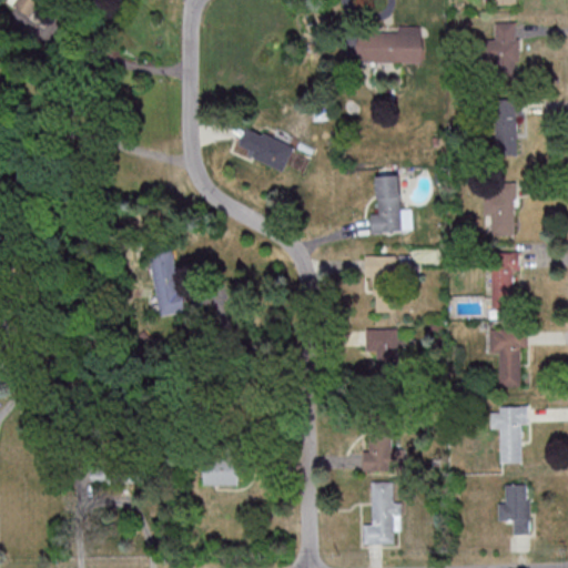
[(17,0),(14,6),(37,17),(44,0),(17,0)]
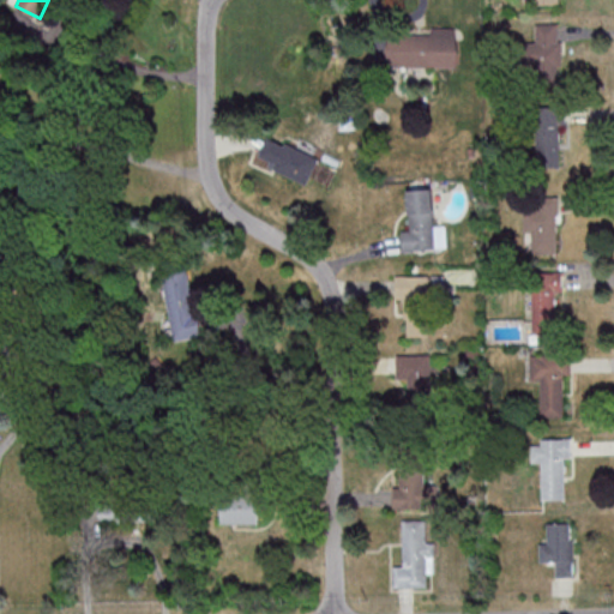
[(560,23),(535,23),(536,42),(521,42),(521,64),(534,64),(534,78),(561,77),(560,23)]
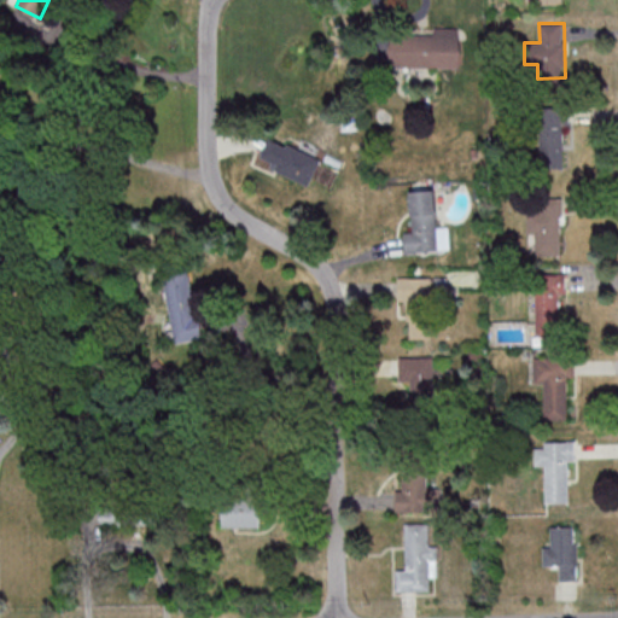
[(435,36),(391,35),(391,66),(461,68),(462,28),(435,27),(435,36)]
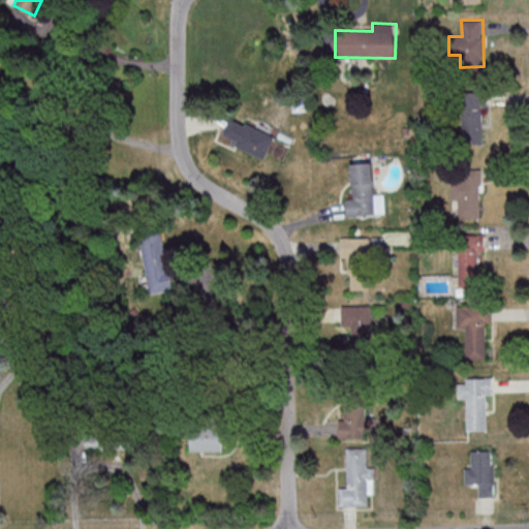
[(488,91),(462,91),(464,145),(483,144),(481,106),(488,106),(488,91)]
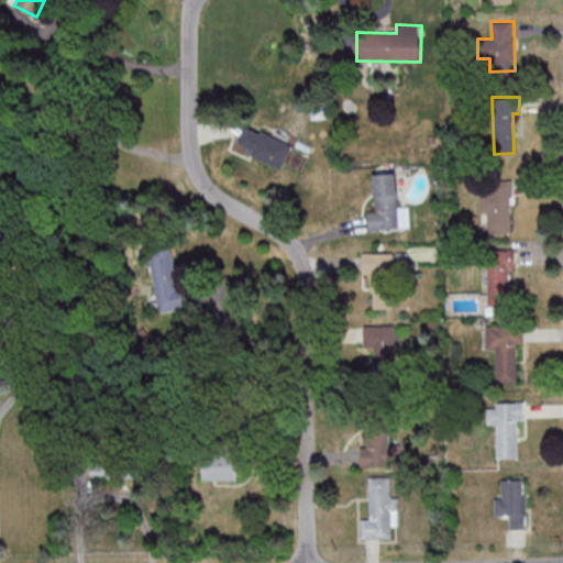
[(246,153),(282,169),(293,146),(246,124),(238,143),(249,148),(246,153)]
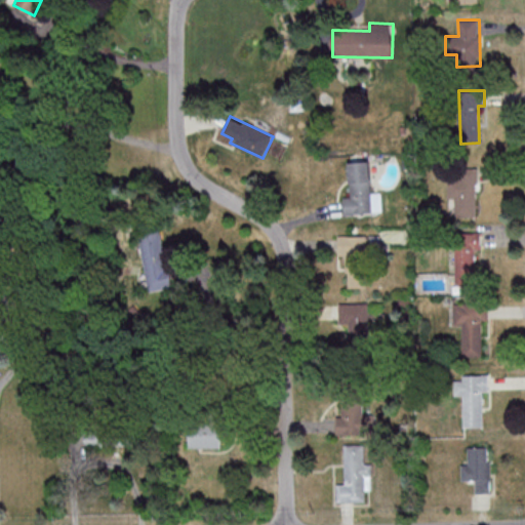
[(477,216),(476,167),(470,167),(470,160),(449,160),(449,199),(455,199),(455,216),(477,216)]
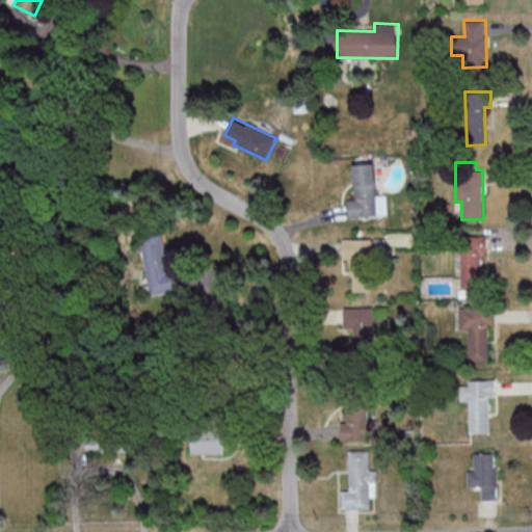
[(353,164),(355,200),(348,200),(349,216),(388,215),(387,195),(377,195),(375,163),(353,164)]
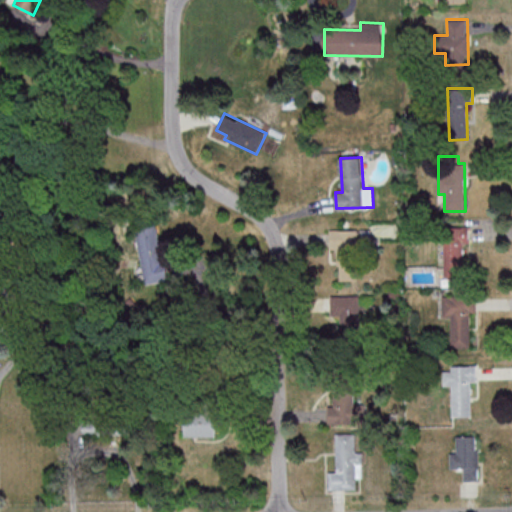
[(145,284),(167,281),(159,224),(137,227),(145,284)]
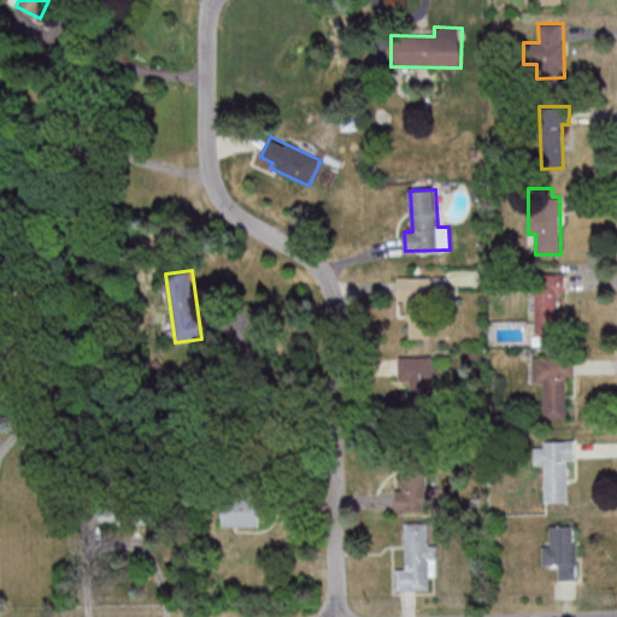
[(558,293),(565,293),(565,274),(536,272),(535,333),(558,334),(558,293)]
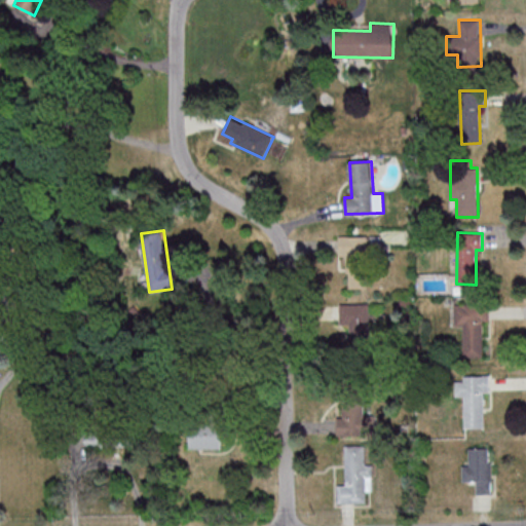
[(340,325),(350,325),(350,346),(370,346),(369,303),(340,304),(340,325)]
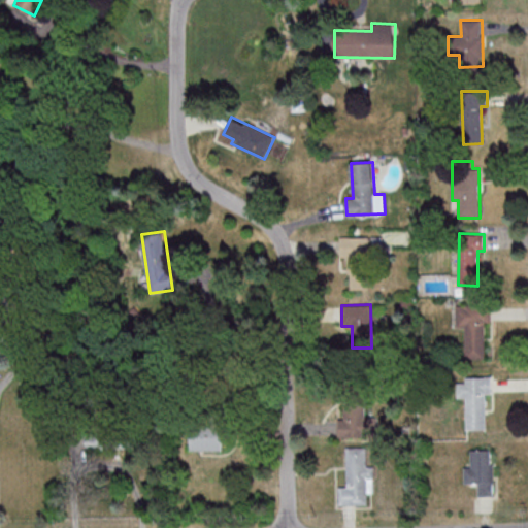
[(466,359),(486,358),(485,322),(491,322),(491,304),(456,305),(457,327),(465,327),(466,359)]
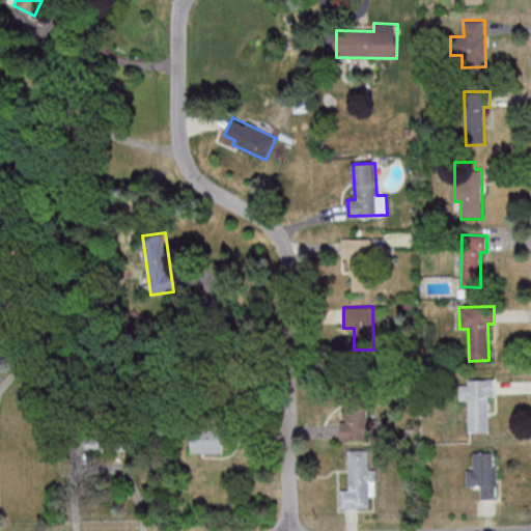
[(469,432),(488,431),(488,396),(495,396),(494,379),(468,380),(468,385),(459,385),(459,399),(468,399),(469,432)]
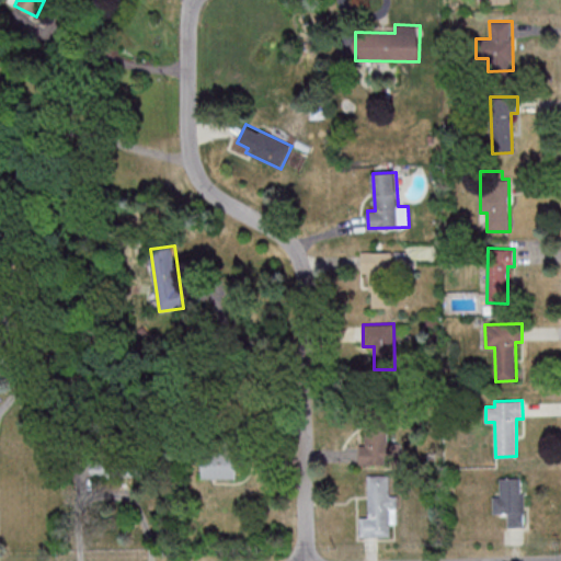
[(402,444),(389,443),(389,428),(366,427),(366,445),(361,445),(361,465),(401,466),(402,444)]
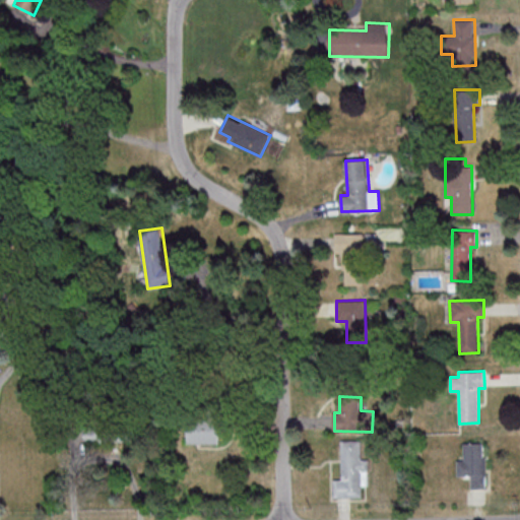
[(188,443),(218,444),(219,420),(188,419),(188,443)]
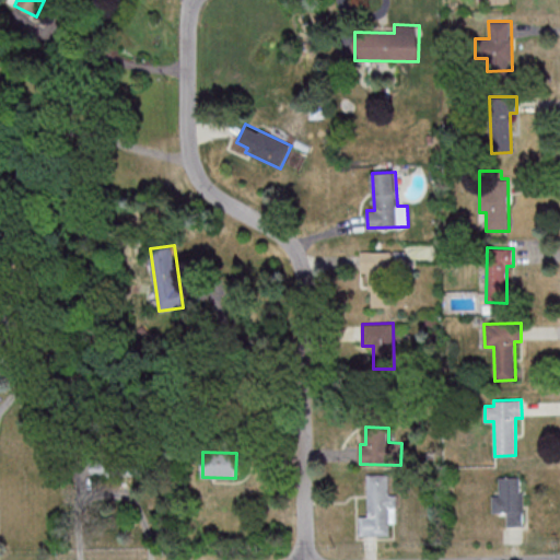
[(368,474),(369,516),(359,516),(359,536),(391,535),(391,523),(397,523),(396,494),(389,494),(389,474),(368,474)]
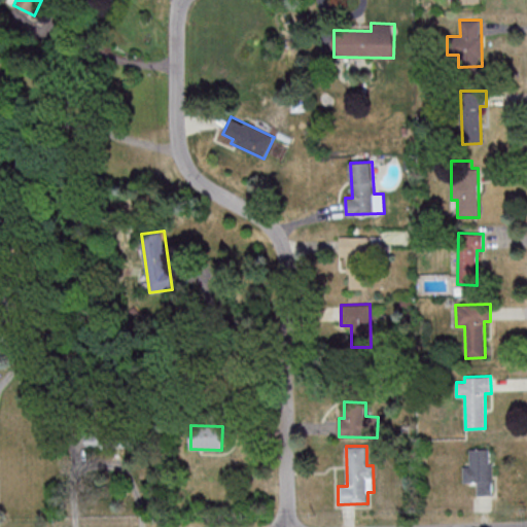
[(470,449),(470,466),(463,466),(463,482),(477,482),(477,495),(492,495),(491,449),(470,449)]
